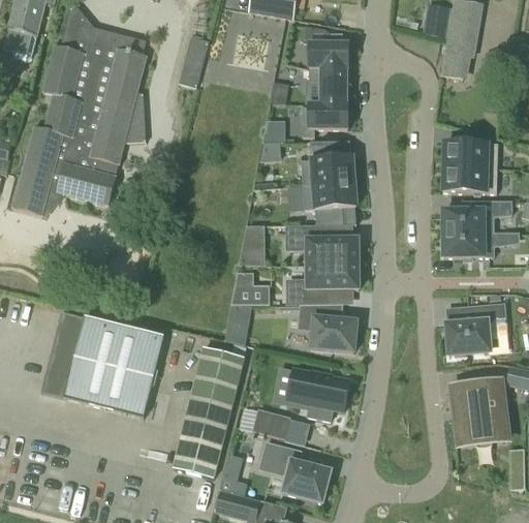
[(45,2),(45,0),(14,0),(8,28),(9,28),(4,48),(11,50),(14,57),(26,60),(32,56),(45,2)]
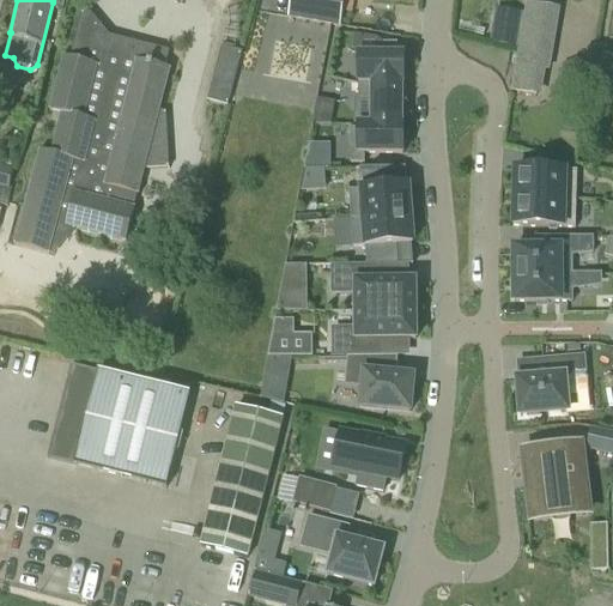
[(290,0),(289,12),(339,22),(343,0),(290,0)]
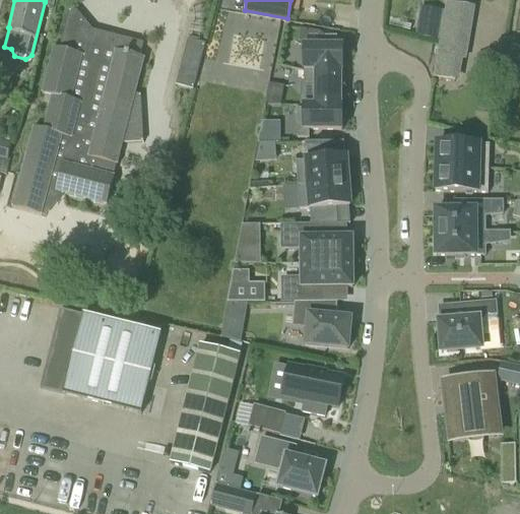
[(438,41),(437,51),(462,56),(466,56),(475,3),(458,0),(446,0),(438,41)]
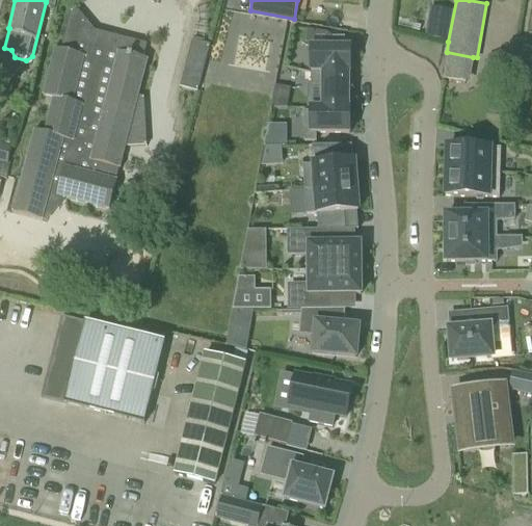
[(440,4),(437,19),(428,18),(426,33),(448,36),(453,6),(440,4)]
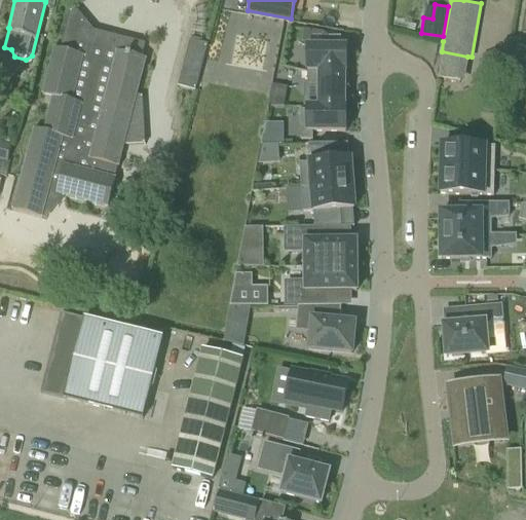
[(142,53),(146,39),(81,23),(82,17),(81,16),(73,6),(71,5),(61,45),(54,43),(42,89),(53,93),(44,126),(34,124),(12,206),(42,214),(46,198),(55,200),(63,191),(108,203),(125,140),(146,139),(143,91),(138,90),(147,54),(142,53)]
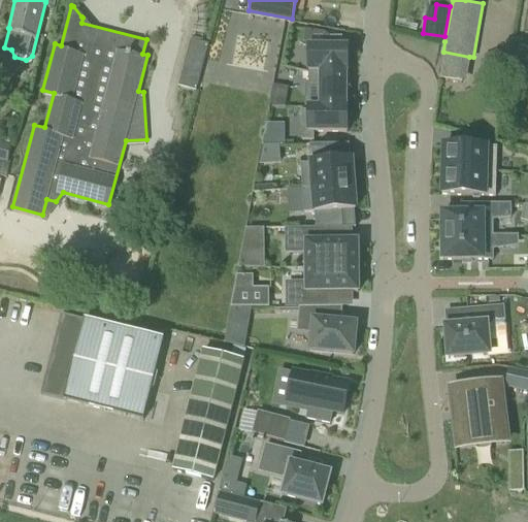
[(345,67),(348,67),(348,42),(342,42),(342,32),(329,32),(329,42),(308,42),(308,69),(345,69),(345,67)]
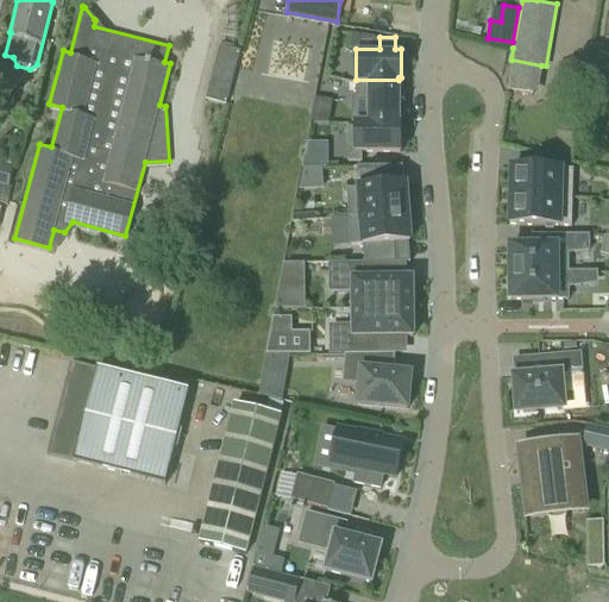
[(356,92),(369,92),(369,119),(355,119),(355,120),(401,120),(401,119),(399,119),(399,80),(356,80),(356,92)]
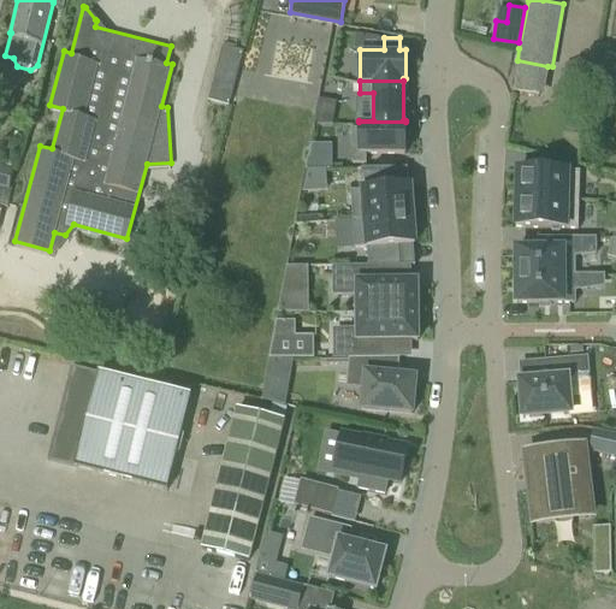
[(313,120),(332,120),(337,98),(318,94),(313,120)]
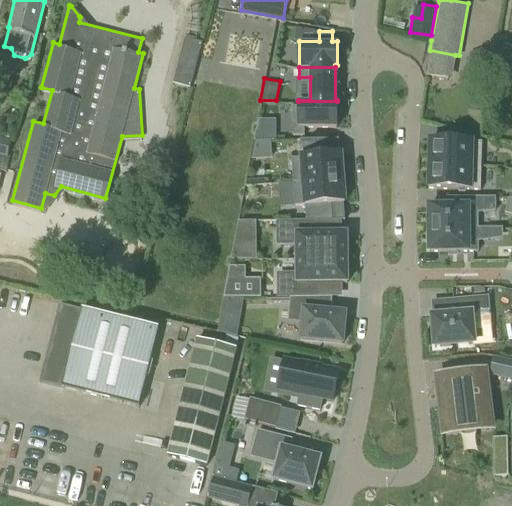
[(337,101),(298,101),(298,103),(292,103),(292,131),(304,131),(304,123),(337,124),(337,101)]
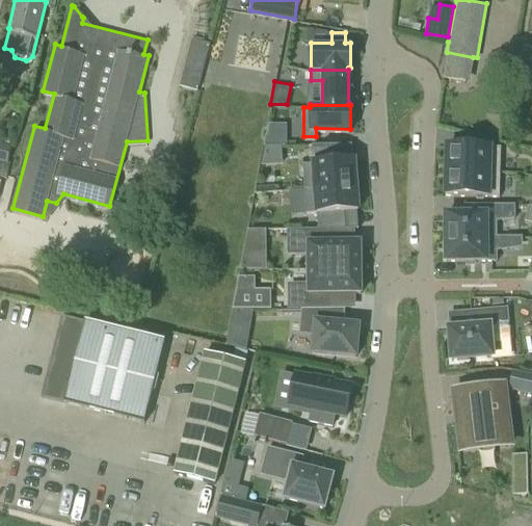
[(264,142),(286,142),(287,121),(268,121),(264,142)]
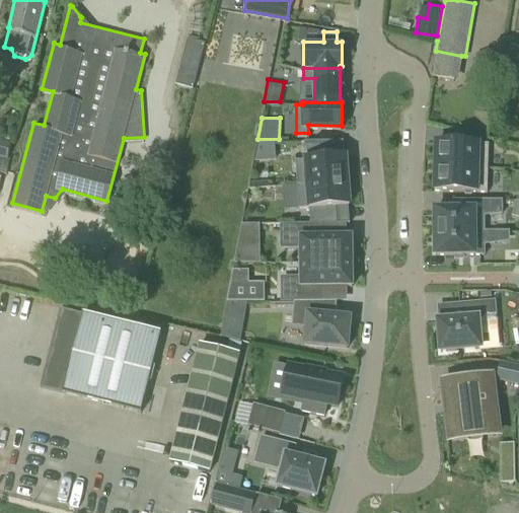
[(7,154),(11,137),(0,134),(0,167),(5,169),(9,154),(7,154)]
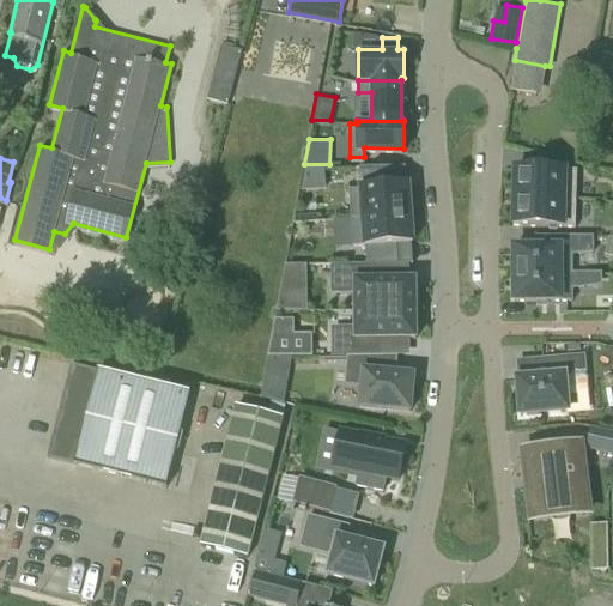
[(349,187),(351,213),(411,208),(408,181),(392,182),(389,162),(359,164),(360,186),(349,187)]
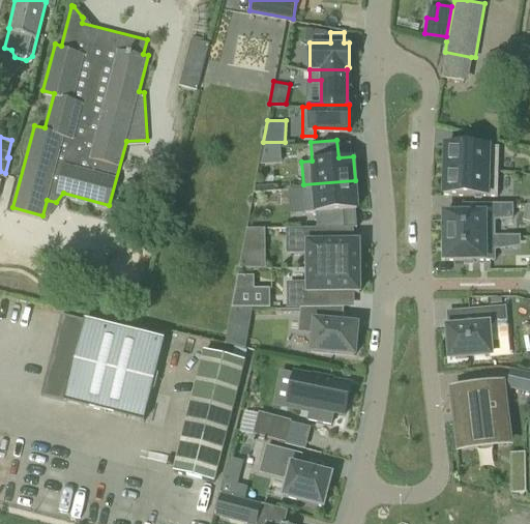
[(499,143),(482,142),(475,142),(445,141),(444,166),(498,168),(499,143)]
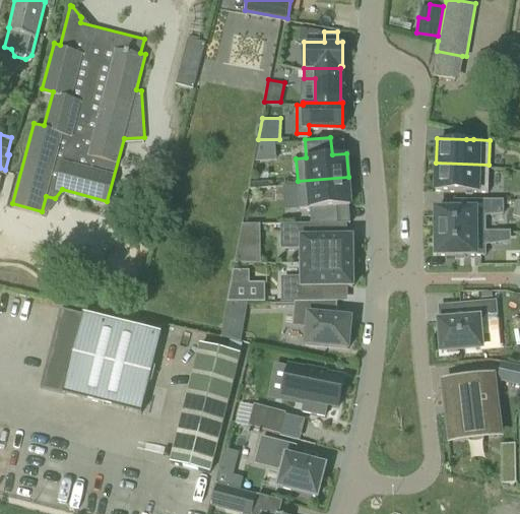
[(436,163),(436,188),(465,188),(472,188),(488,189),(489,165),(436,163)]
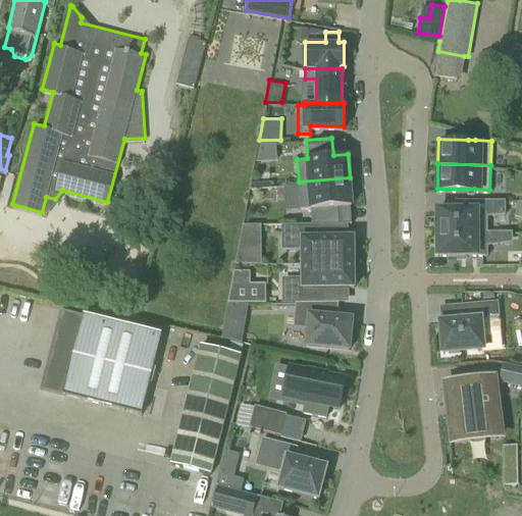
[(337,203),(351,202),(350,177),(299,182),(300,206),(310,205),(312,221),(338,219),(337,203)]
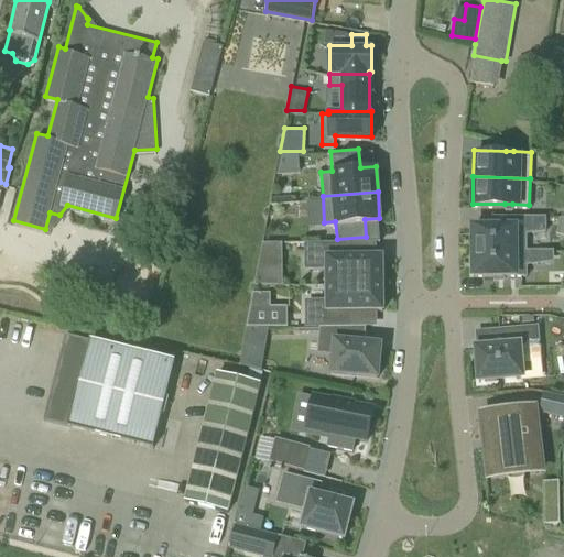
[(507,213),(507,222),(472,222),(472,248),(527,248),(527,231),(545,228),(545,213),(507,213)]
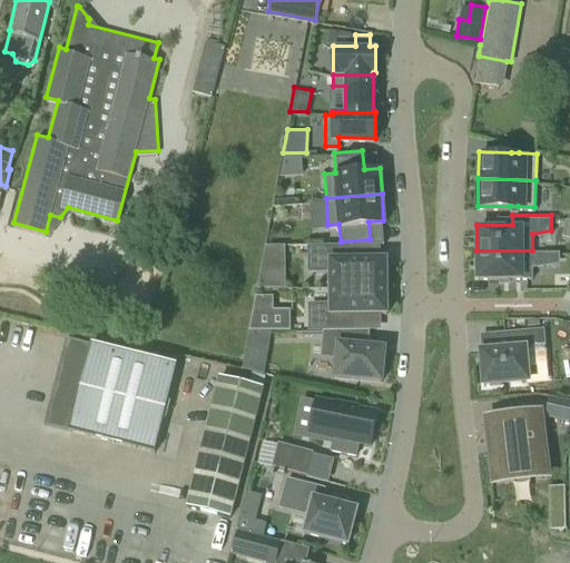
[(265,242),(261,264),(285,263),(284,242),(265,242)]
